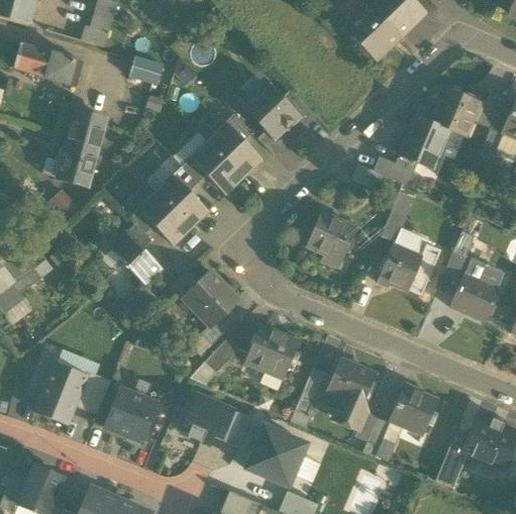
[(28,24),(35,0),(0,0),(0,16),(28,24)]
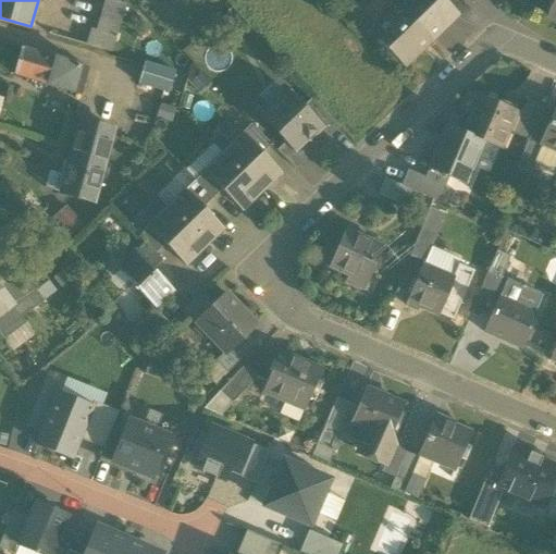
[(97,28),(118,35),(127,3),(116,0),(106,0),(101,15),(101,14),(98,24),(99,24),(97,28)]
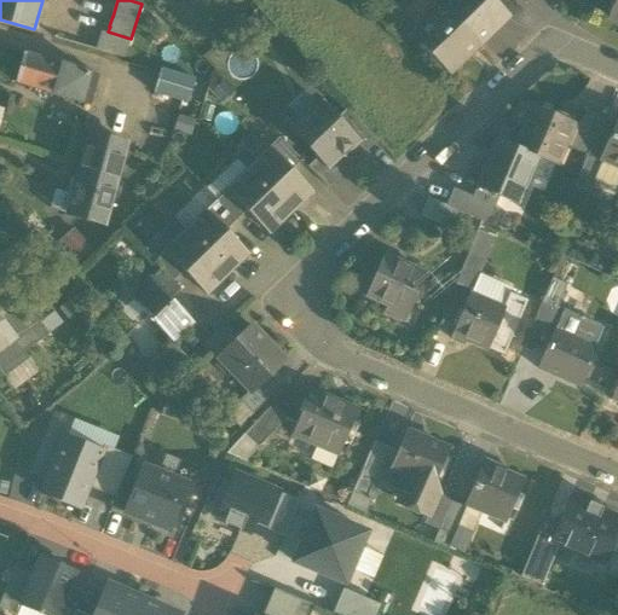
[(449,0),(445,4),(480,40),(507,15),(492,0),(449,0)]
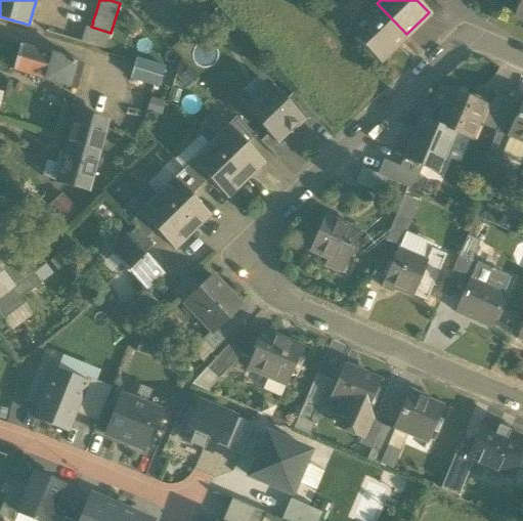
[(382,58),(406,34),(377,3),(351,27),(382,58)]
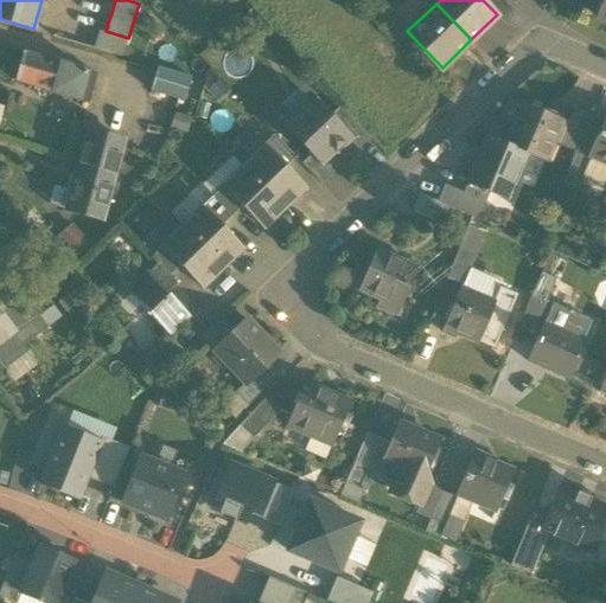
[(95,46),(123,55),(128,38),(106,31),(101,30),(95,46)]
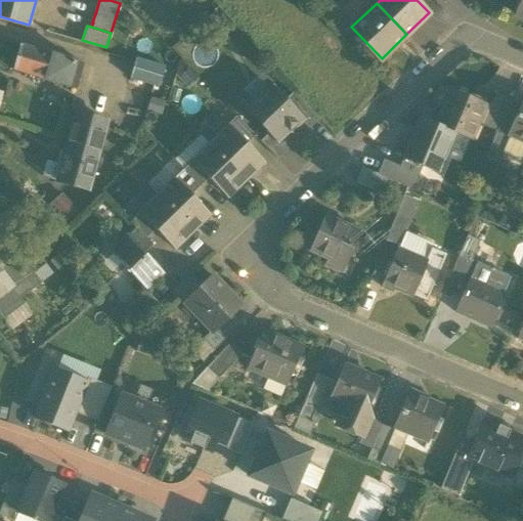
[(13,68),(78,87),(84,62),(20,43),(13,68)]
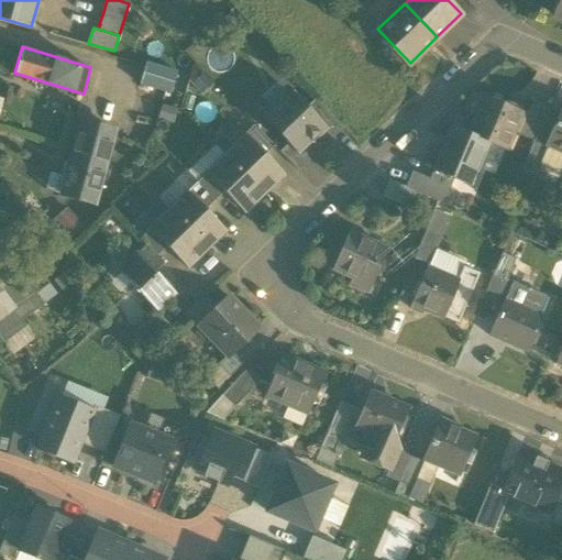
[(172,91),(178,70),(146,61),(140,83),(172,91)]
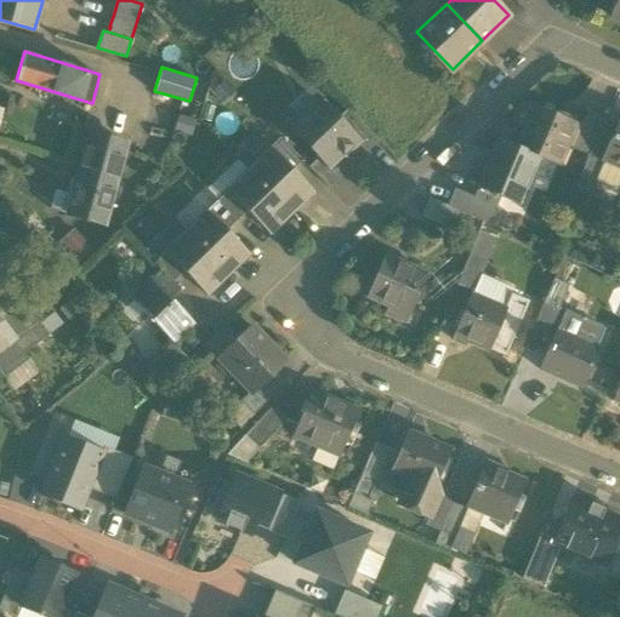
[(320,154),(330,165),(331,164),(356,140),(357,138),(337,118),(320,101),(300,120),(300,133),(320,154)]
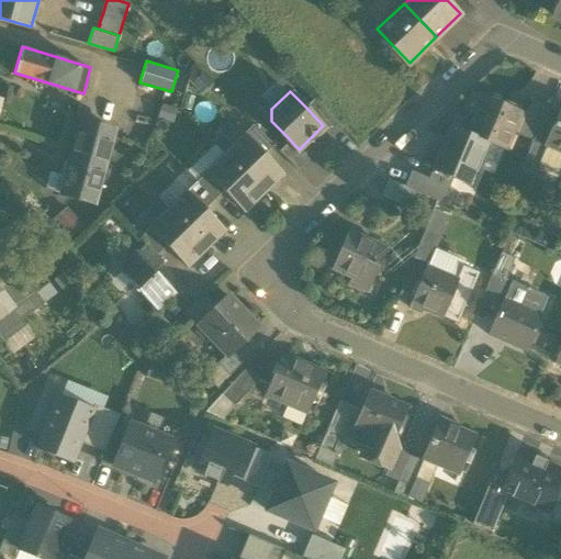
[(484,93),(468,132),(489,141),(505,148),(522,110),(484,93)]
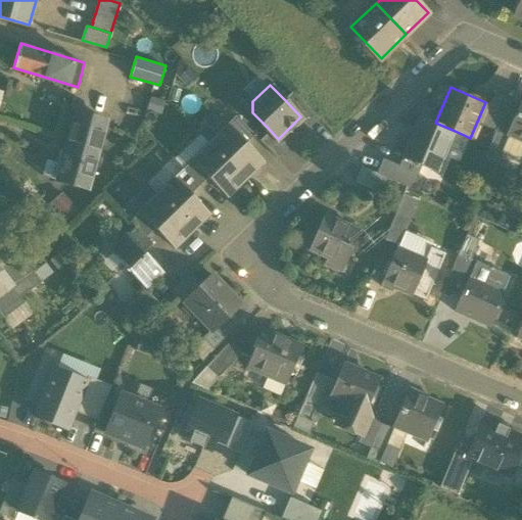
[(299,117),(309,126),(319,116),(294,89),(284,99),(300,116),(299,117)]
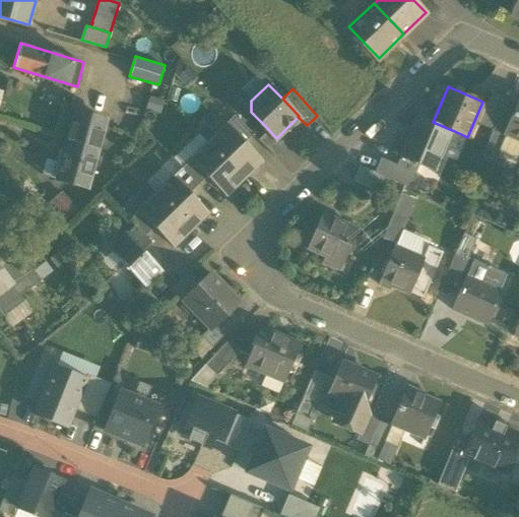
[(479,121),(494,127),(503,107),(507,99),(492,92),(479,121)]
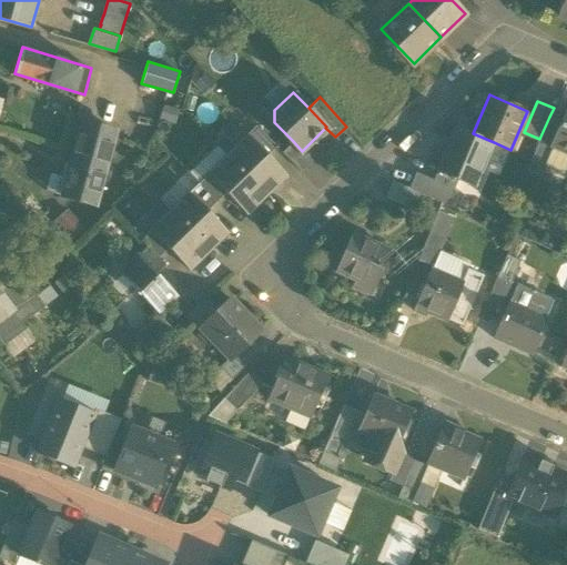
[(554,144),(566,151),(566,110),(563,121),(553,144),(554,144)]
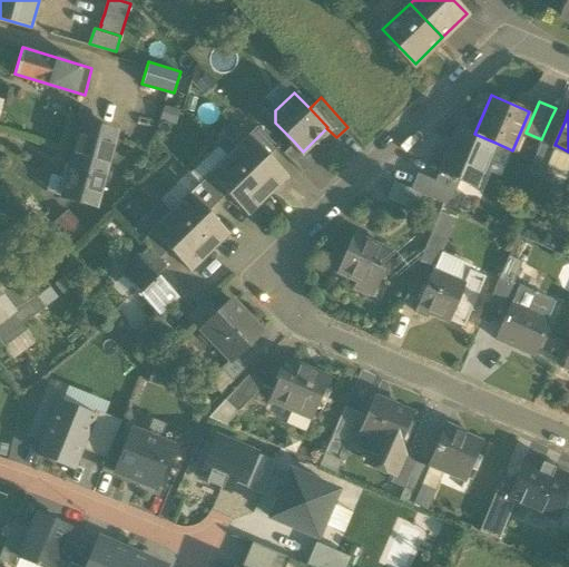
[(541,139),(540,144),(553,149),(556,145),(555,145),(565,121),(551,117),(541,139)]
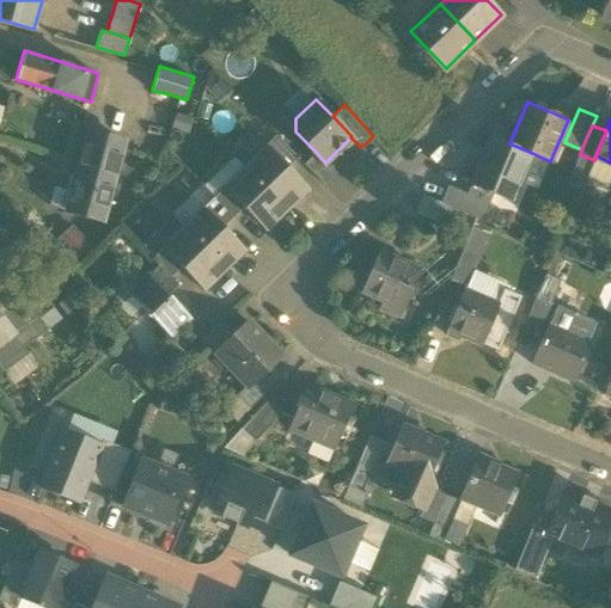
[(68,209),(104,220),(126,140),(90,130),(68,209)]
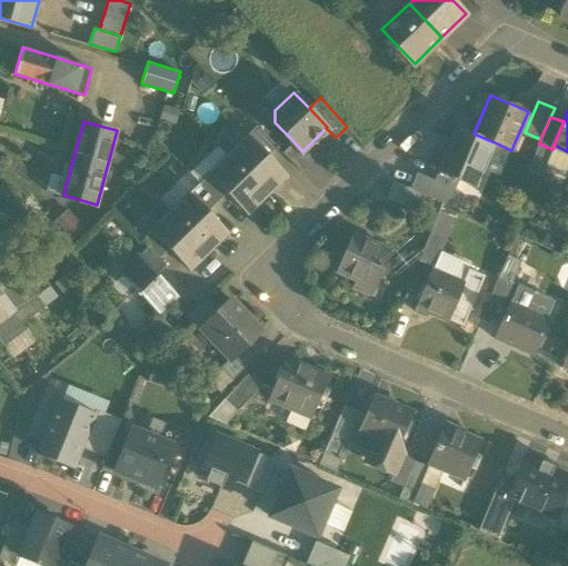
[(249,135),(268,154),(277,145),(257,125),(248,133),(249,135)]
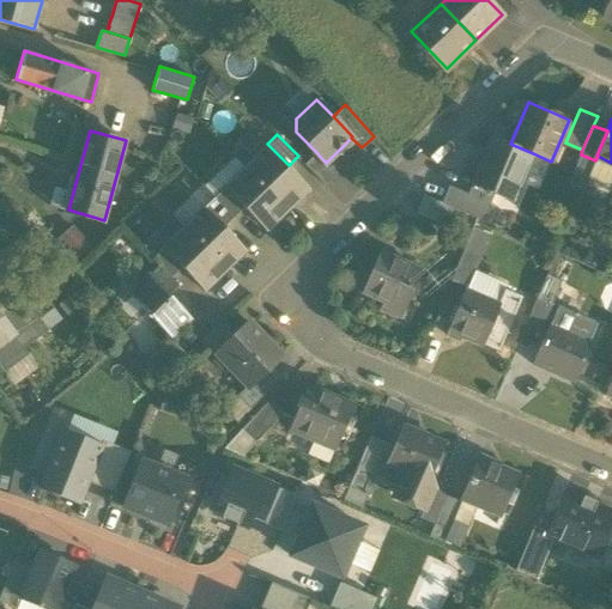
[(511,201),(533,153),(510,144),(492,135),(472,183),(511,201)]
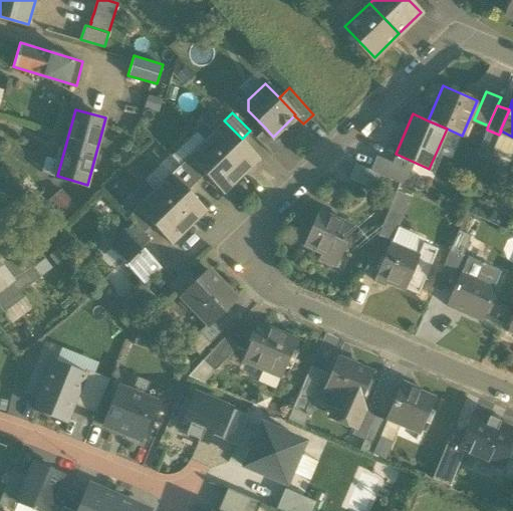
[(225,121),(206,140),(241,176),(260,158),(242,139),(225,121)]
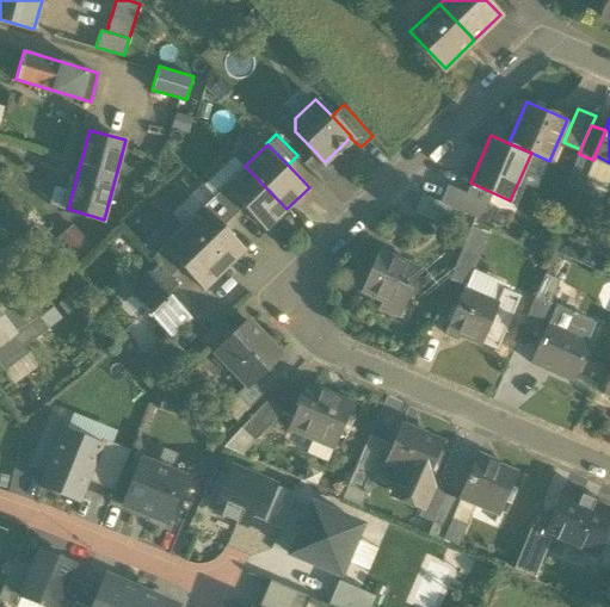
[(305,162),(325,183),(337,171),(326,161),(325,162),(315,152),(305,162)]
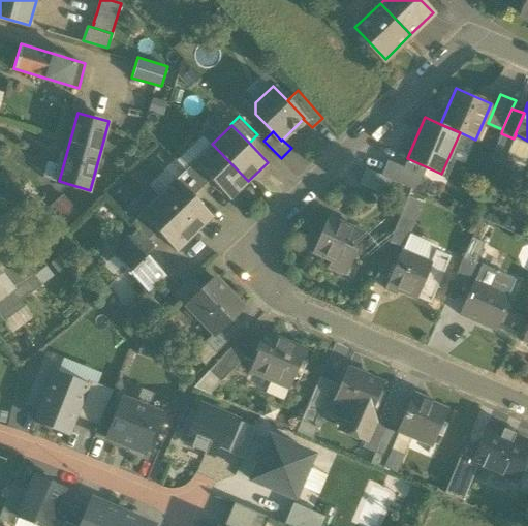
[(503,162),(514,138),(501,133),(491,157),(503,162)]
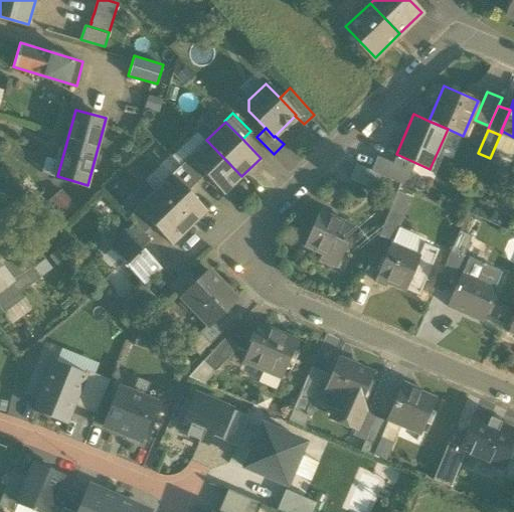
[(224,193),(241,176),(206,140),(189,157),(206,174),(224,193)]
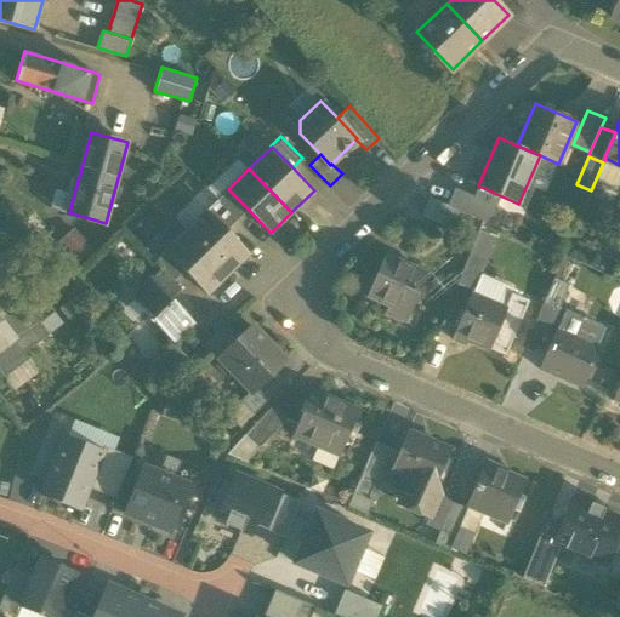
[(453,188),(445,203),(462,210),(471,213),(477,198),(453,188)]
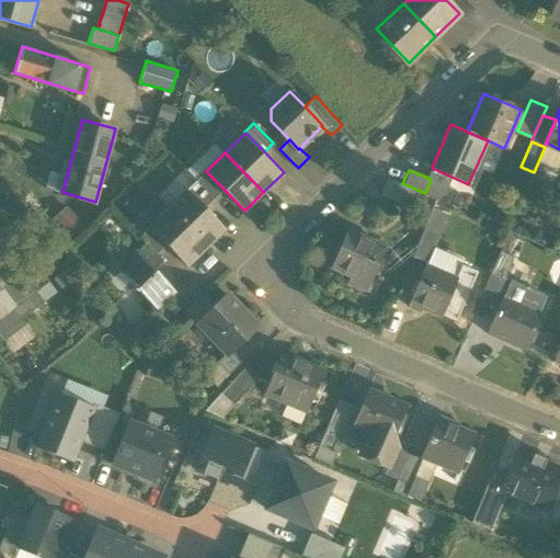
[(197,180),(215,198),(225,190),(206,171),(197,180)]
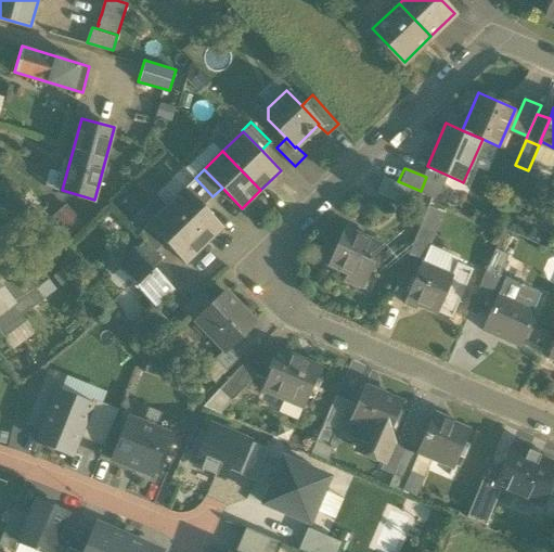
[(185,188),(203,205),(213,196),(195,178),(189,171),(179,181),(185,188)]
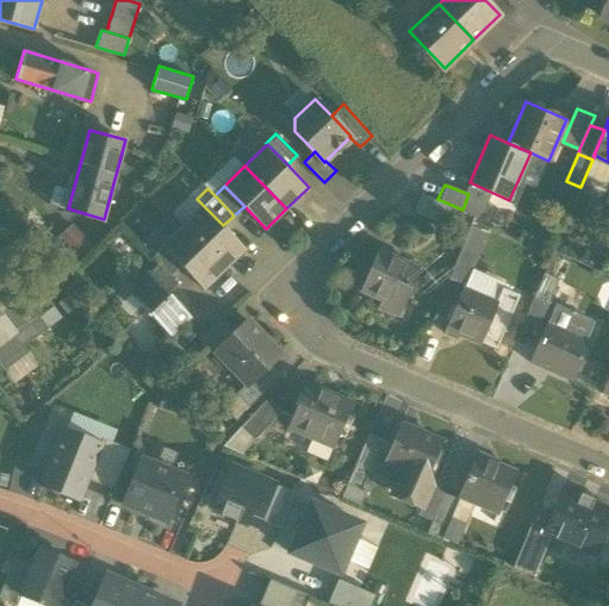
[(447,224),(454,206),(437,199),(424,193),(416,211),(447,224)]
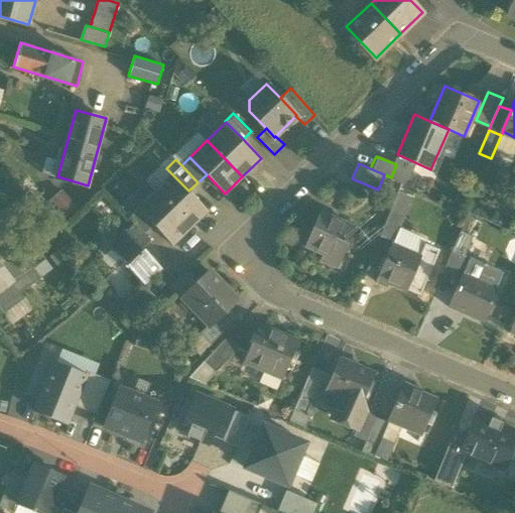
[(172,174),(155,190),(190,227),(208,211),(188,190),(172,174)]
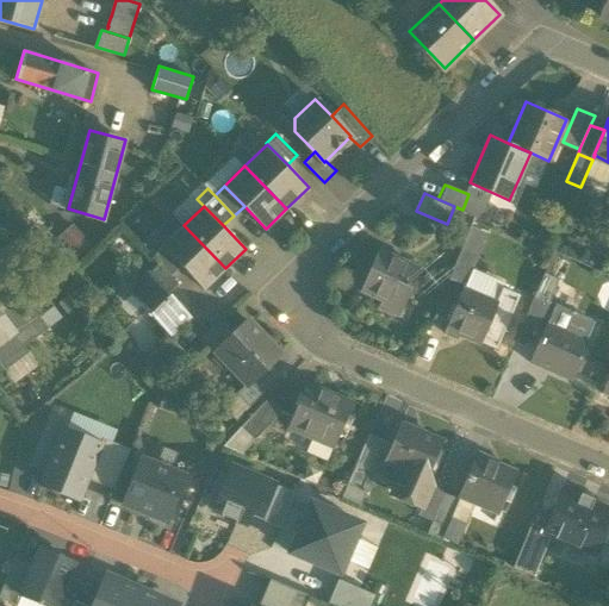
[(204,288),(225,268),(184,225),(162,245),(163,245),(182,266),(204,288)]
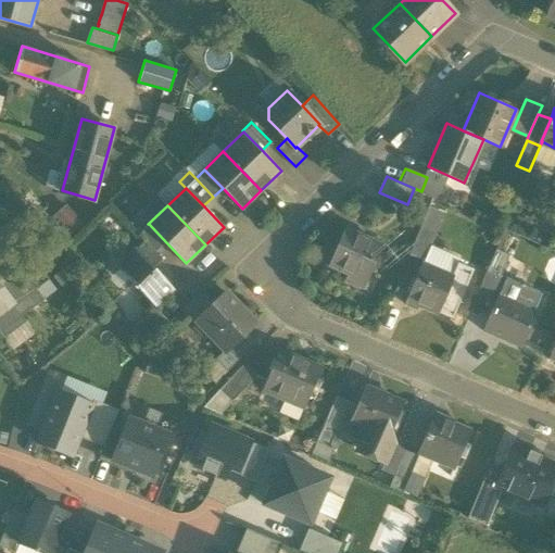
[(429,205),(420,227),(434,234),(443,212),(429,205)]
